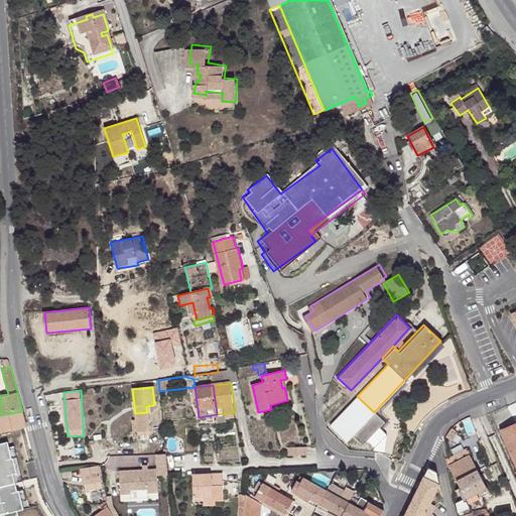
[(357,396),(336,417),(354,433),(363,442),(383,422),(374,412),(357,396)]
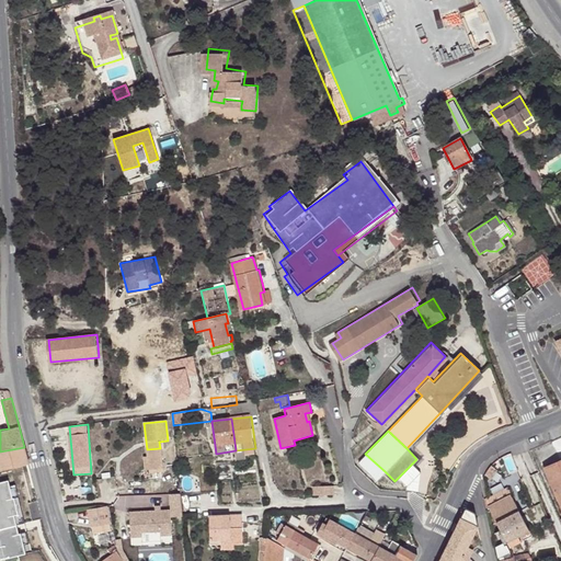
[(0,497),(3,508),(23,503),(20,491),(34,487),(24,447),(0,451),(0,497)]
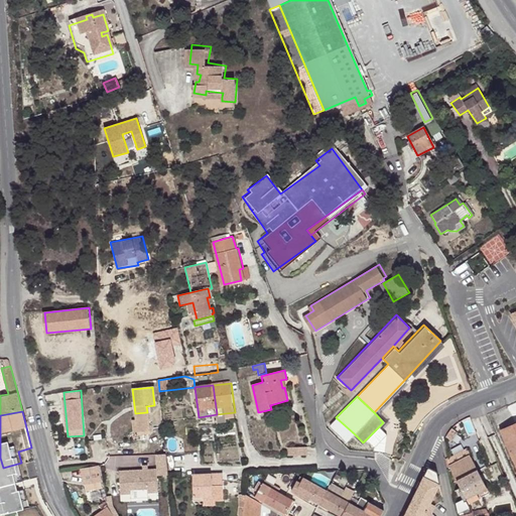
[(149,431),(147,412),(135,413),(135,419),(136,432),(149,431)]
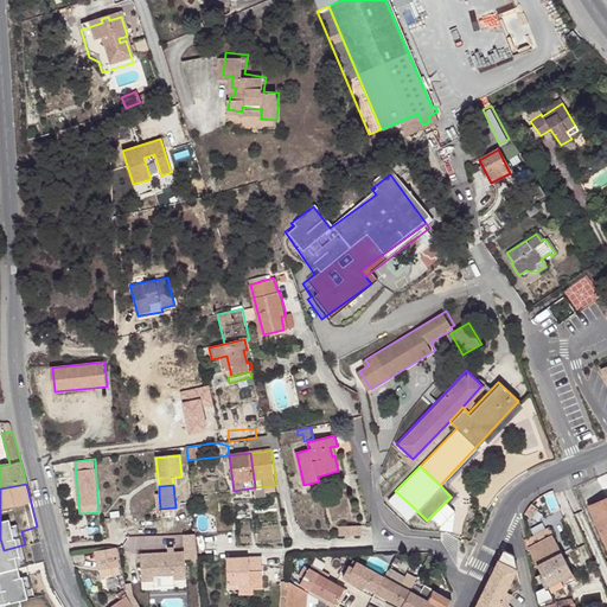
[(407,518),(416,510),(395,491),(388,499),(407,518)]
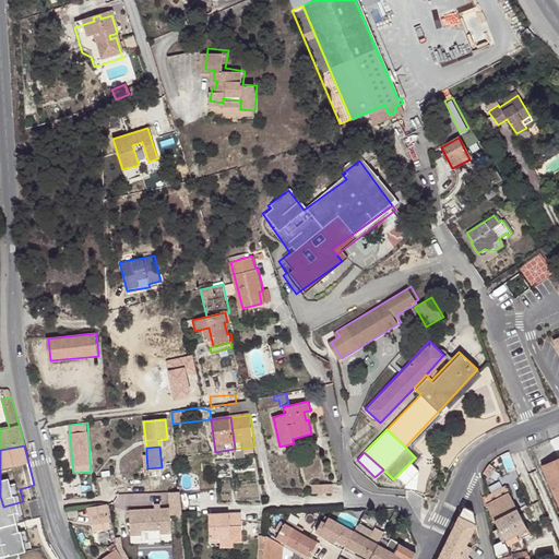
[(558,503),(558,459),(543,467),(558,503)]
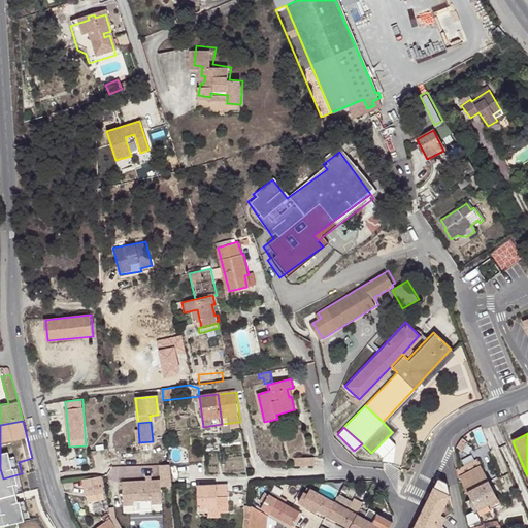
[(297,466),(314,465),(314,457),(297,457),(297,466)]
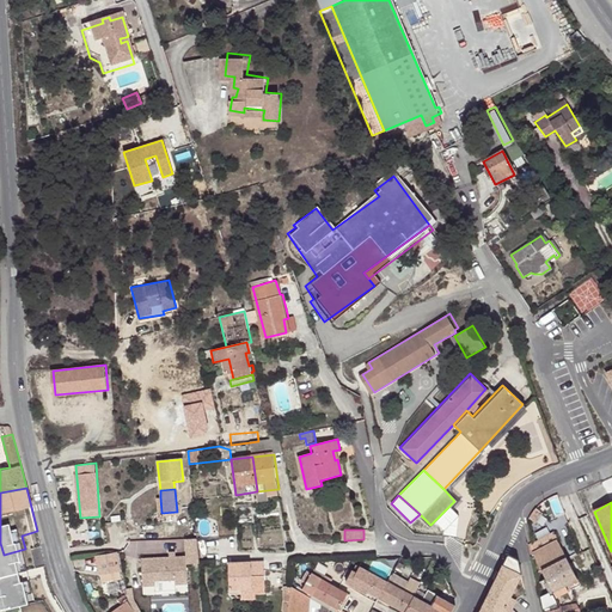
[(169,556),(141,557),(142,583),(154,583),(153,579),(175,577),(175,582),(187,581),(187,564),(199,564),(196,539),(184,539),(185,555),(175,556),(169,556)]
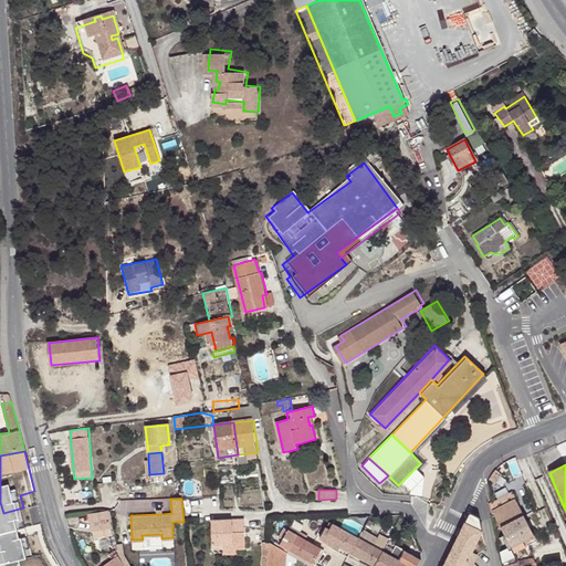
[(515,501),(493,512),(504,535),(501,537),(507,552),(512,549),(511,546),(534,535),(524,516),(515,501)]
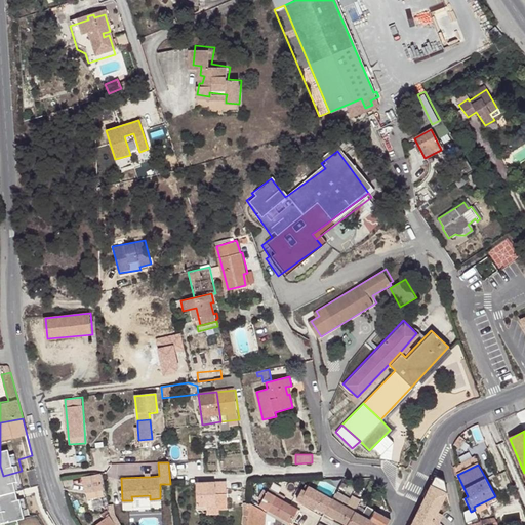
[(9,497),(28,493),(22,471),(3,476),(9,497)]
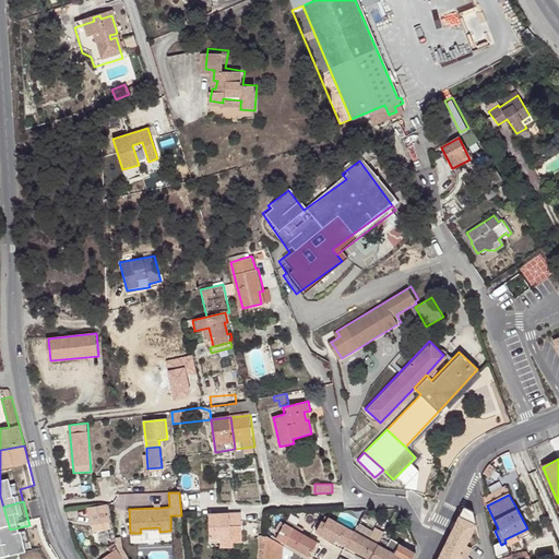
[(106,504),(88,508),(93,532),(110,528),(107,513),(109,512),(108,504),(106,504)]
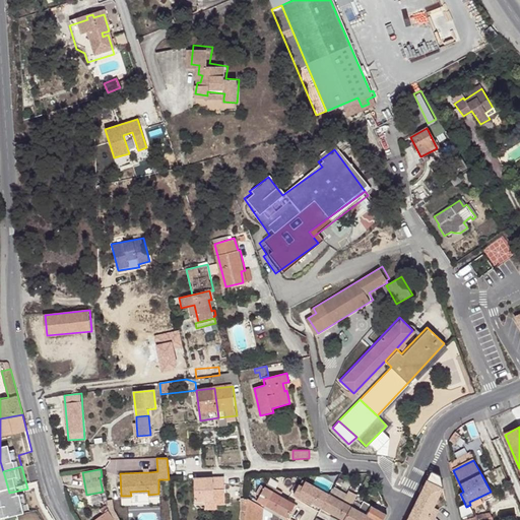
[(434,508),(443,490),(441,476),(432,472),(407,519),(428,519),(431,515),(437,519),(440,511),(434,508)]
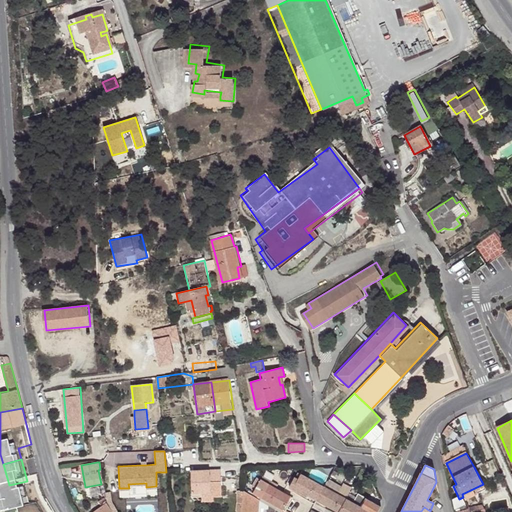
[(204,469),(191,470),(192,492),(202,492),(202,500),(214,500),(213,495),(222,495),(220,470),(204,469)]
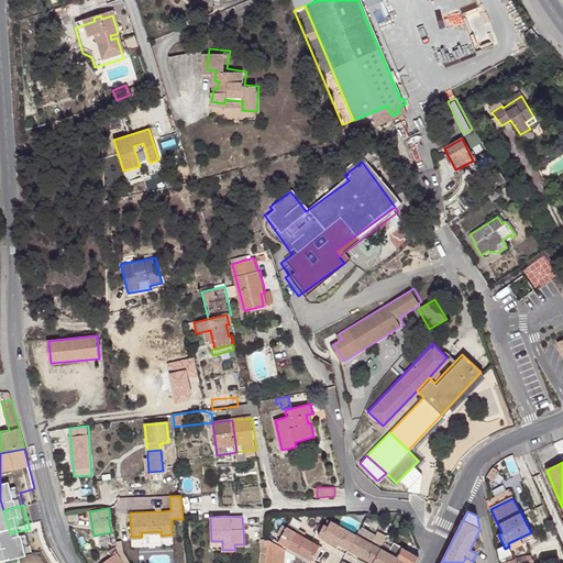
[(289,521),(287,525),(304,534),(306,531),(289,521)]
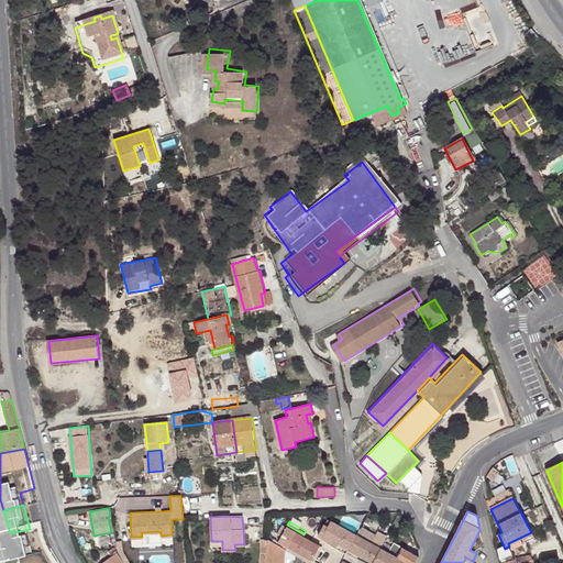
[(349,549),(355,536),(331,521),(322,538),(346,552),(349,549)]
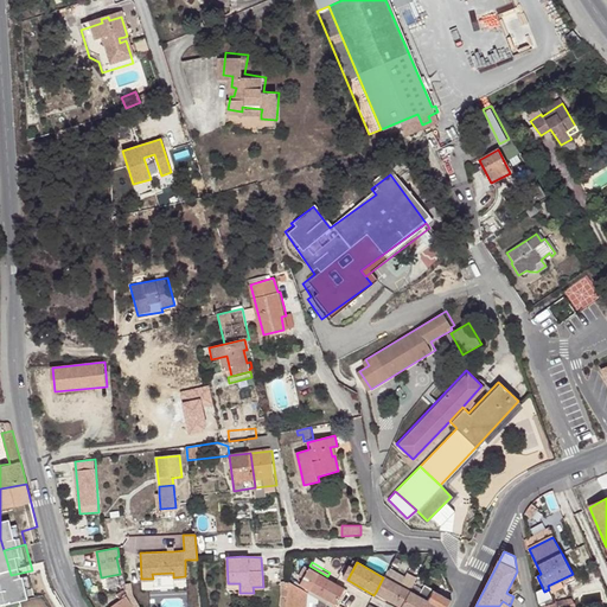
[(300,582),(334,602),(344,587),(327,576),(310,566),(308,566),(300,582)]
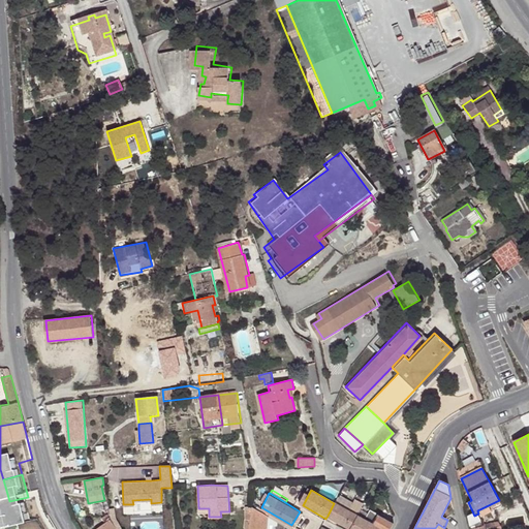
[(339,496),(334,503),(356,517),(364,503),(355,498),(352,503),(339,496)]
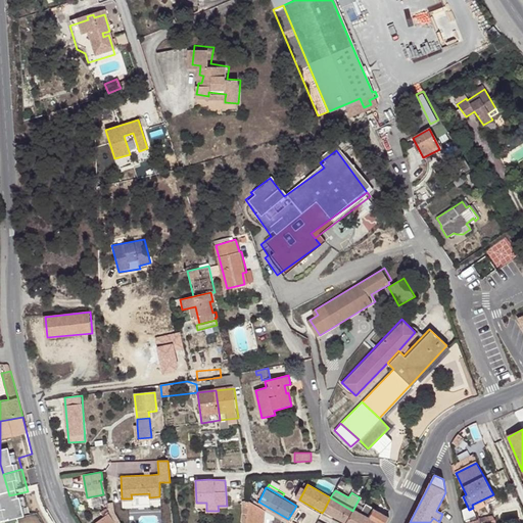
[(9,495),(0,497),(0,511),(31,503),(28,491),(9,495)]
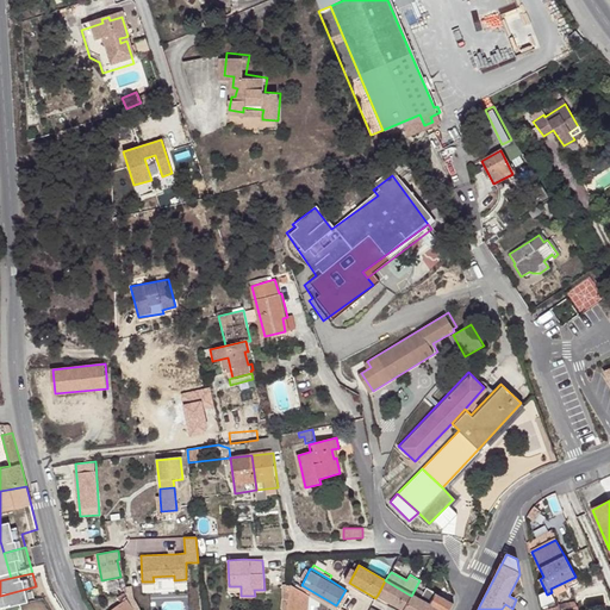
[(449,609),(453,604),(429,591),(423,602),(411,596),(385,580),(378,595),(404,609),(403,609),(449,609)]
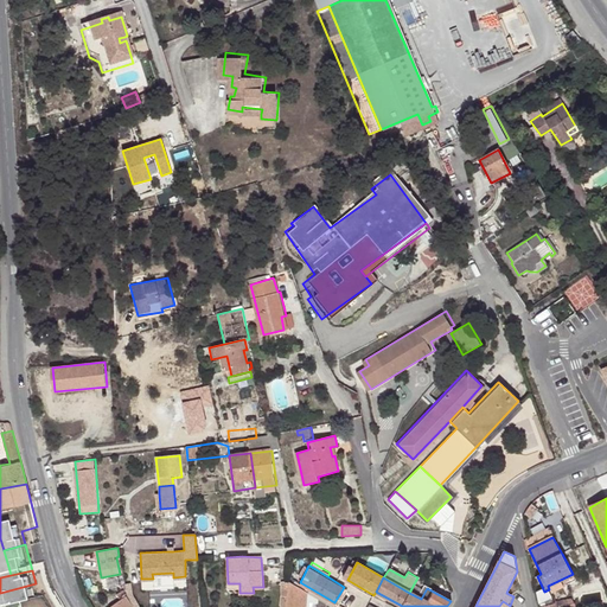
[(306,606),(308,592),(289,581),(286,606),(306,606)]
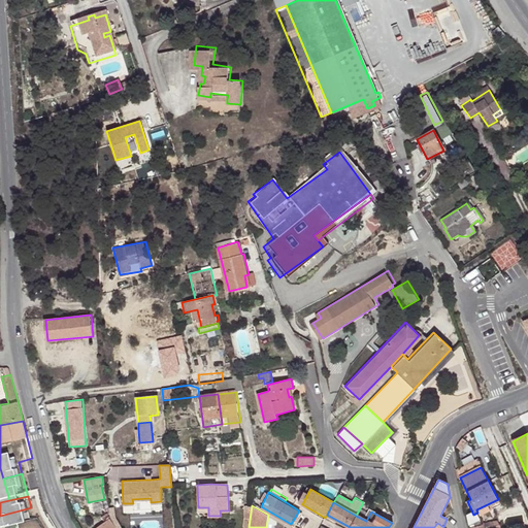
[(116,527),(110,518),(96,527),(116,527)]
